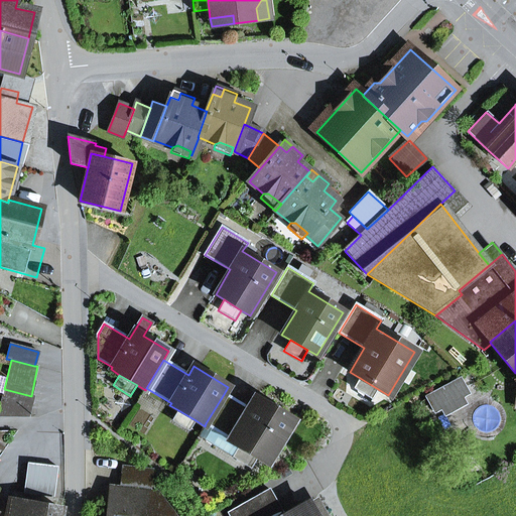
[(372,400),(378,389),(360,378),(353,389),(372,400)]
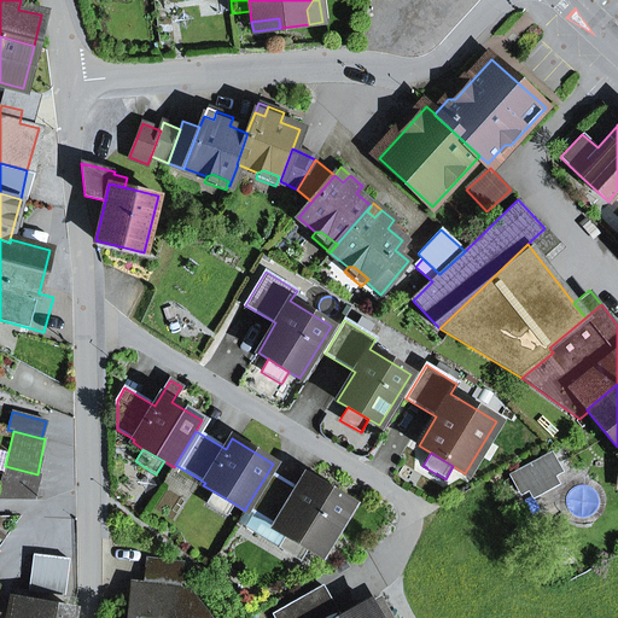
[(551,456),(513,477),(522,491),(559,472),(551,456)]
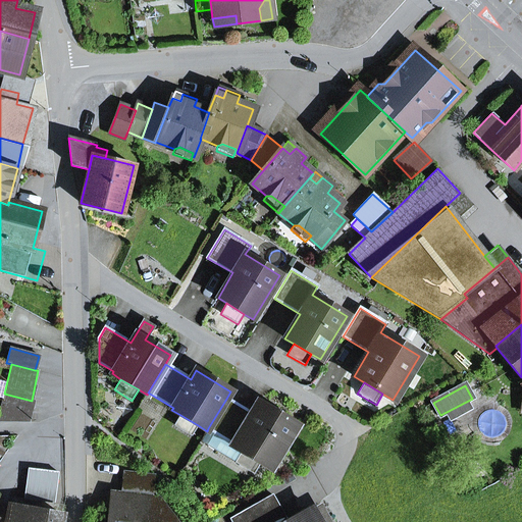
[(0,422),(29,423),(34,401),(32,401),(4,394),(0,409),(0,422)]
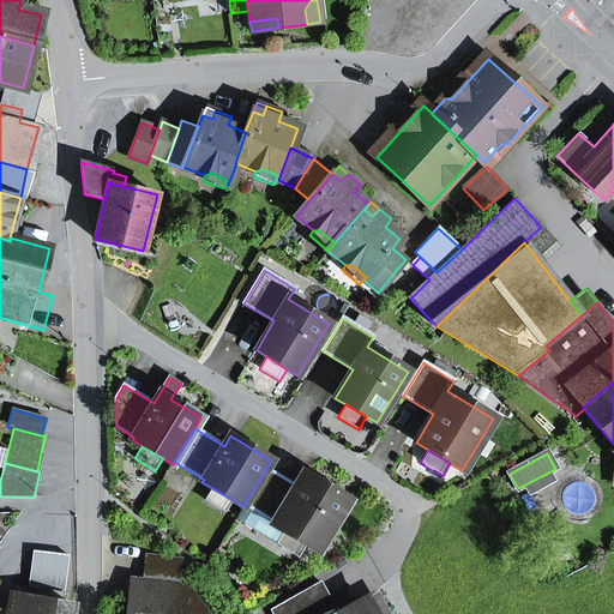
[(304,473),(295,486),(266,469),(245,504),(246,505),(274,522),(272,524),(306,546),(318,553),(349,501),(304,473)]
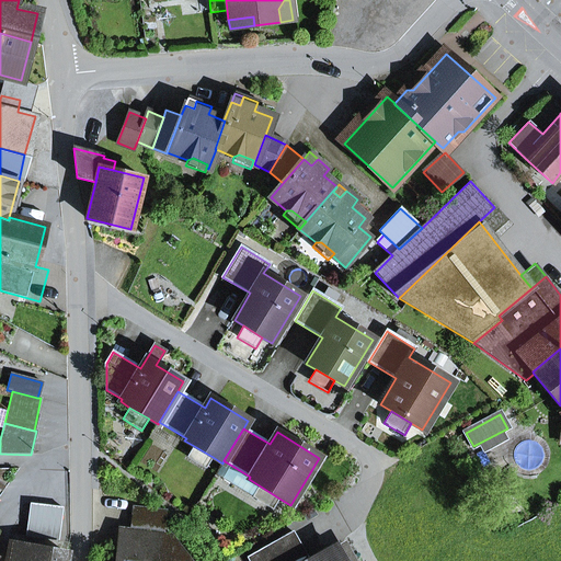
[(479,446),(483,454),(507,441),(504,433),(508,431),(507,428),(473,446),(474,448),(479,446)]
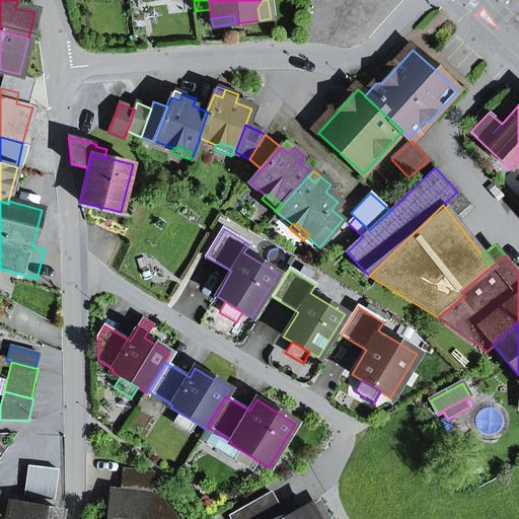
[(172,424),(191,434),(197,423),(179,413),(172,424)]
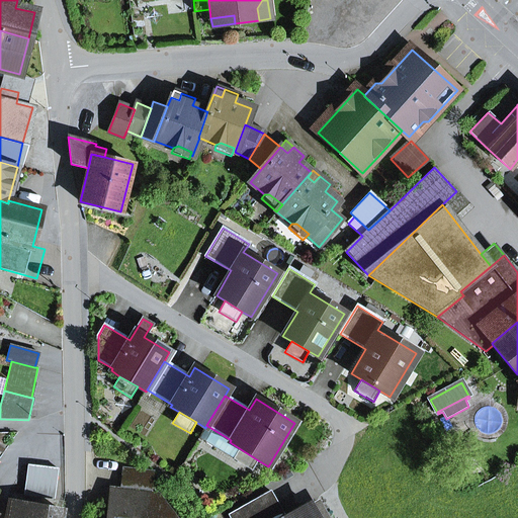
[(252,470),(258,460),(230,442),(231,440),(207,426),(199,439),(252,470)]
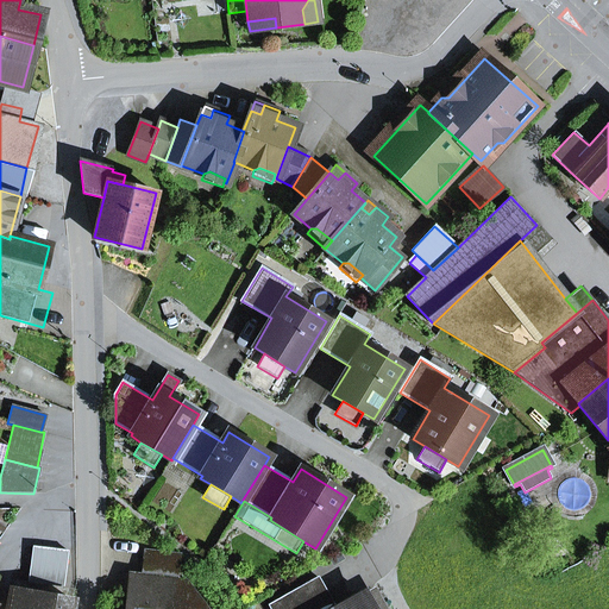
[(29,582),(64,586),(68,551),(33,547),(29,582)]
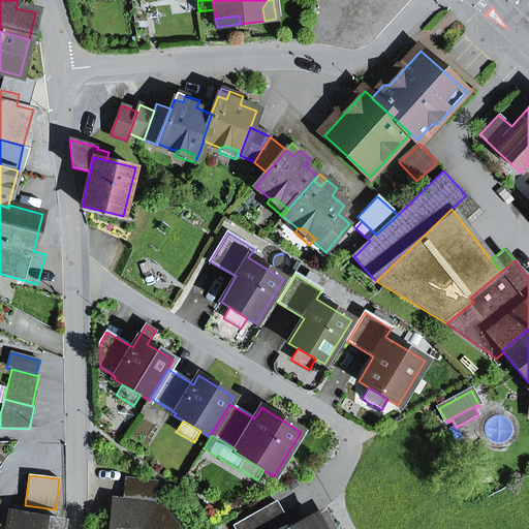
[(122,499),(154,503),(156,481),(125,478),(122,499)]
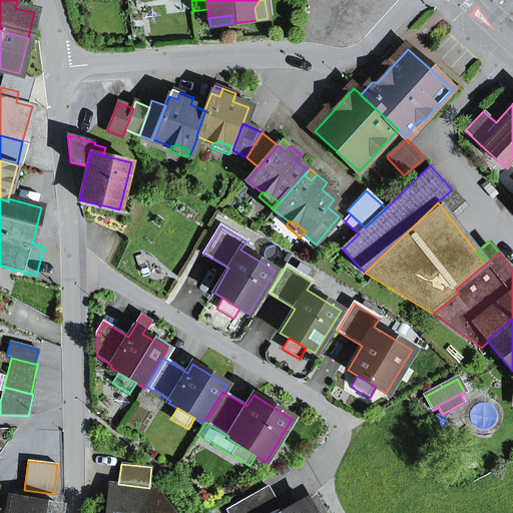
[(106,502),(116,503),(118,484),(108,483),(106,502)]
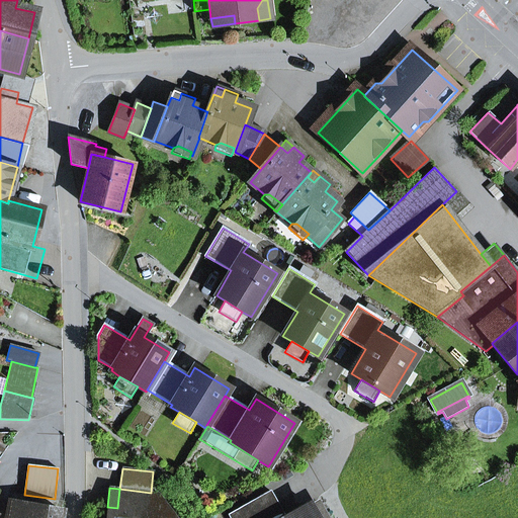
[(151,493),(119,489),(117,508),(107,507),(105,517),(176,517),(157,494),(151,493)]
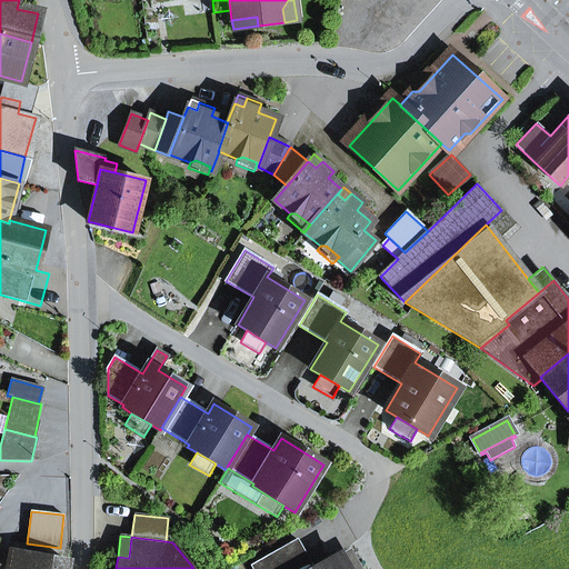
[(275,568),(313,568),(297,539),(268,556),(275,568)]
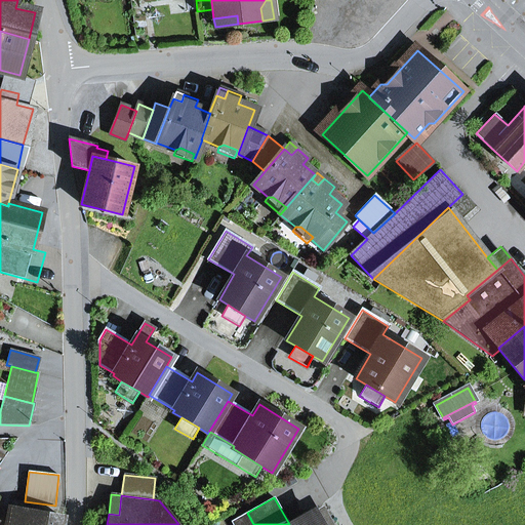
[(319,521),(327,517),(322,507),(314,512),(319,521)]
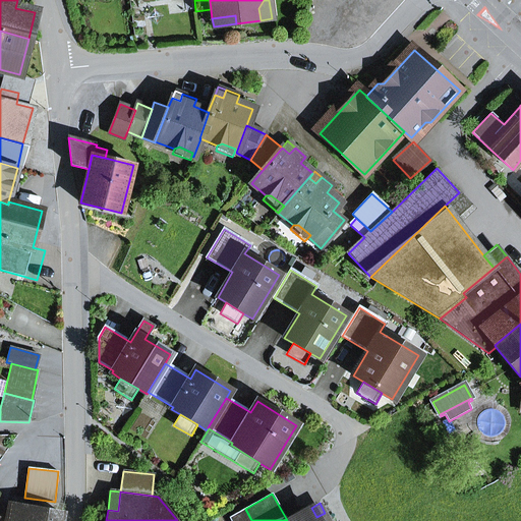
[(60,520),(62,513),(9,504),(5,520),(60,520)]
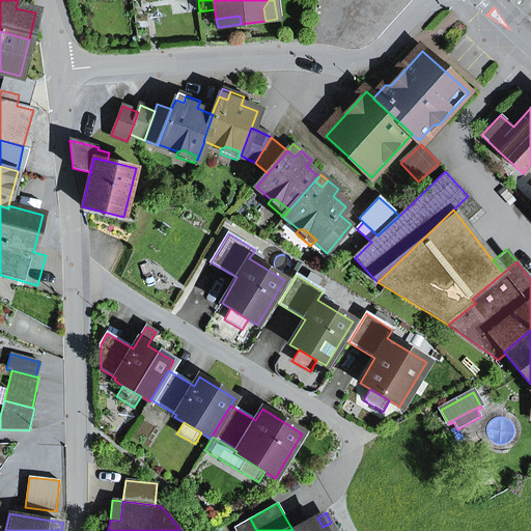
[(292,530),(336,530),(331,523),(323,527),(317,518),(292,530)]
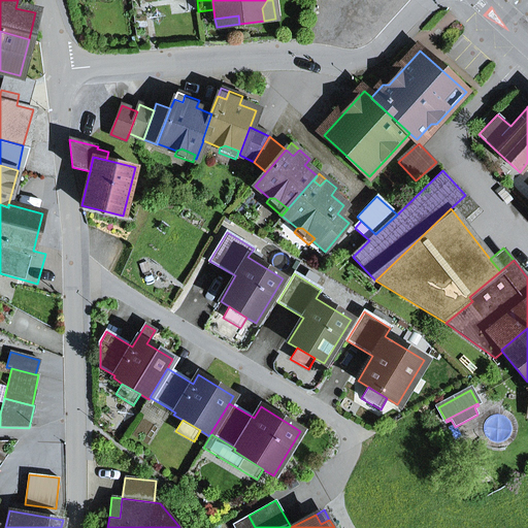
[(255,527),(249,516),(233,525),(234,527),(255,527)]
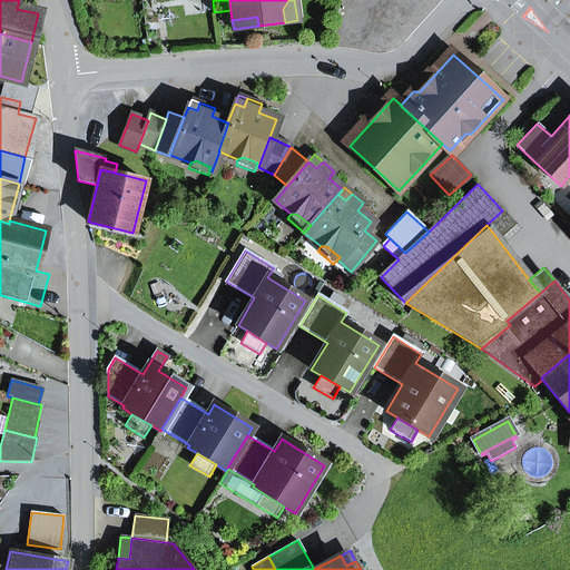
All buildings are outlined.
